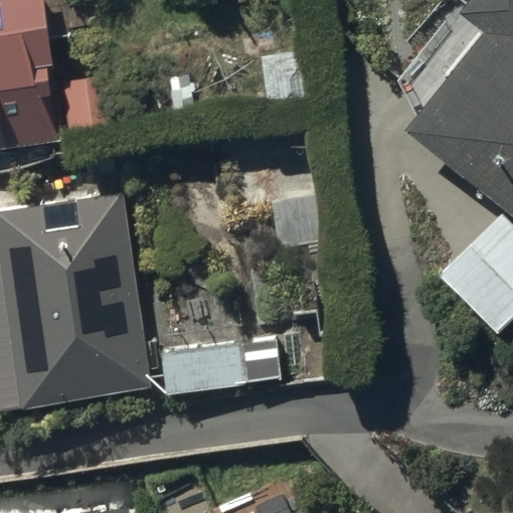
[(42,0),(0,0),(0,150),(115,135),(108,76),(53,82),(42,0)]
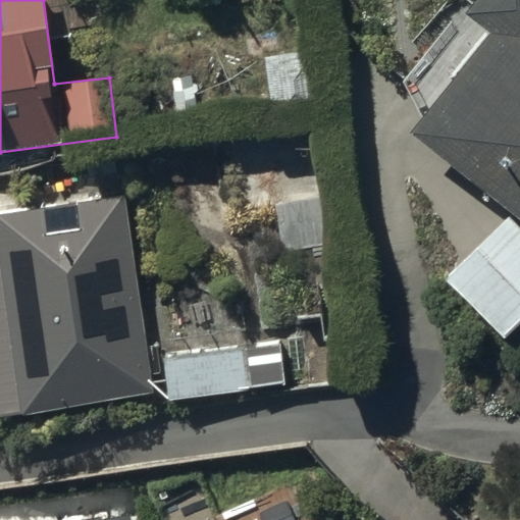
[(519,0),(473,0),(467,8),(492,29),(413,127),(519,214),(519,0)]
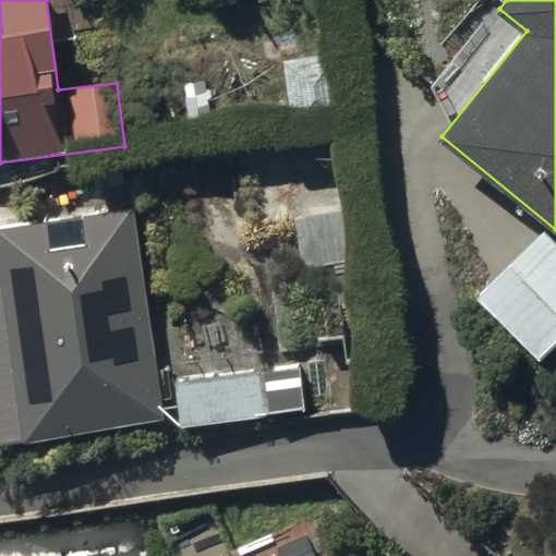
[(337,53),(283,60),(290,115),(343,108),(337,53)]
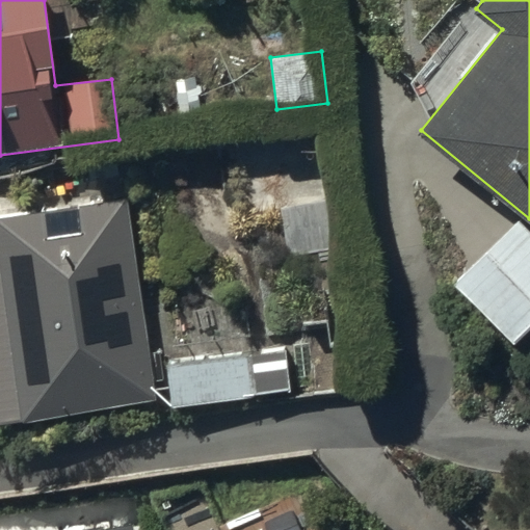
[(0,422),(157,399),(127,200),(0,218),(0,422)]
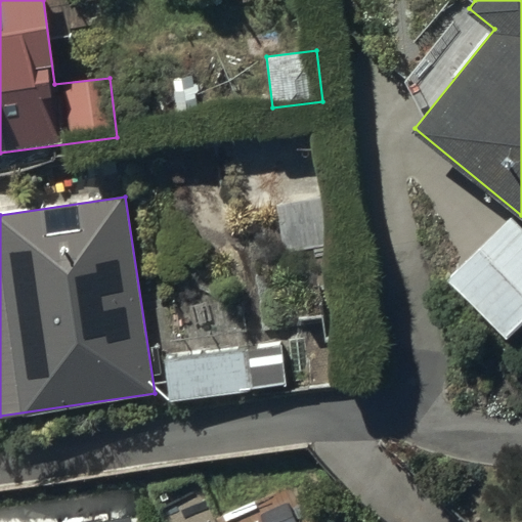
[(246,353),(167,358),(169,396),(286,390),(283,345),(246,347),(246,353)]
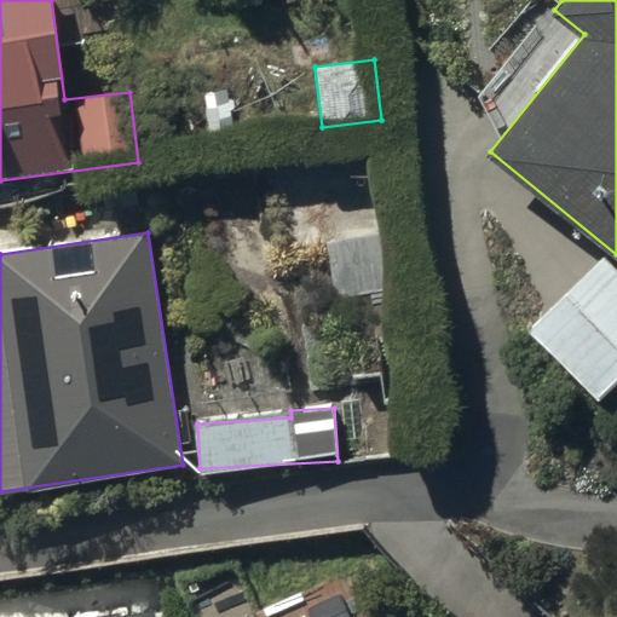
[(124,616),(122,606),(38,616),(124,616)]
